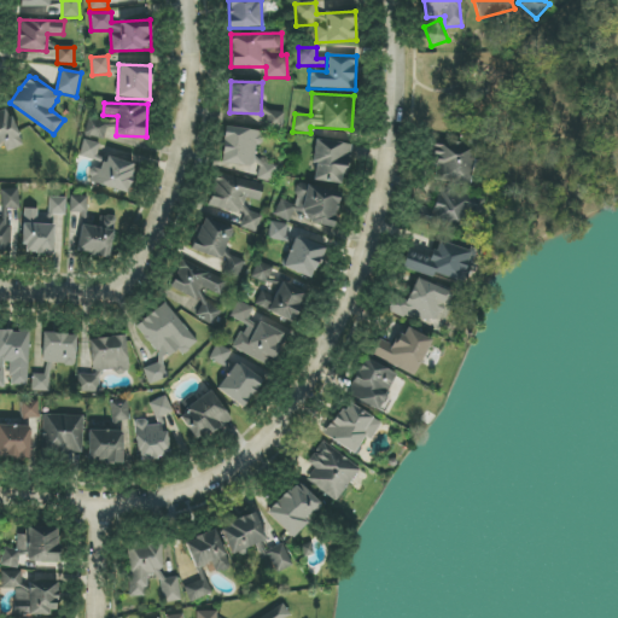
[(0,144),(4,143),(7,152),(23,146),(9,108),(0,110),(0,144)]
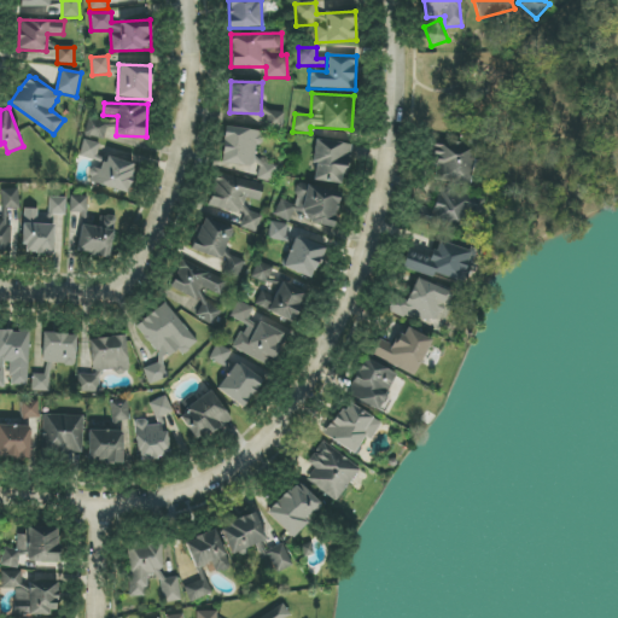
[(283,130),(285,114),(268,110),(266,128),(283,130)]
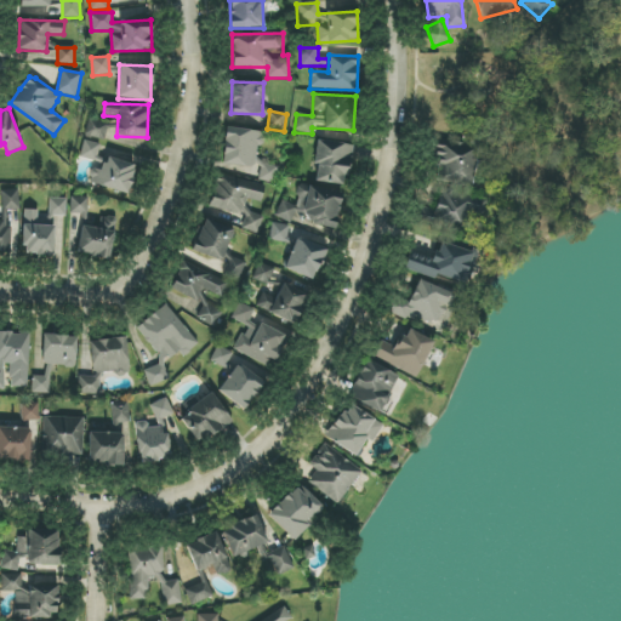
[(107,137),(106,130),(113,129),(112,119),(85,121),(87,138),(107,137)]
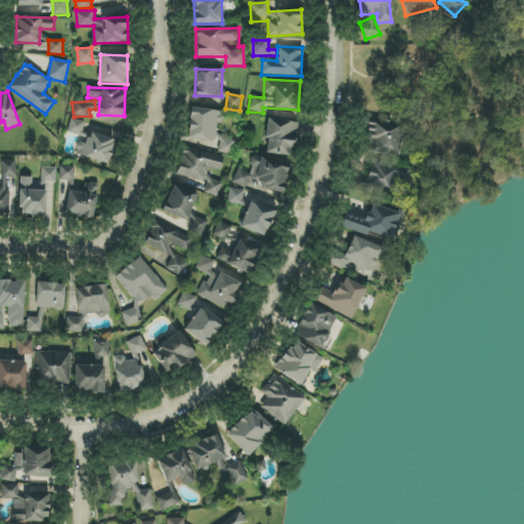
[(216,141),(216,123),(222,123),(222,110),(189,108),(188,140),(216,141)]
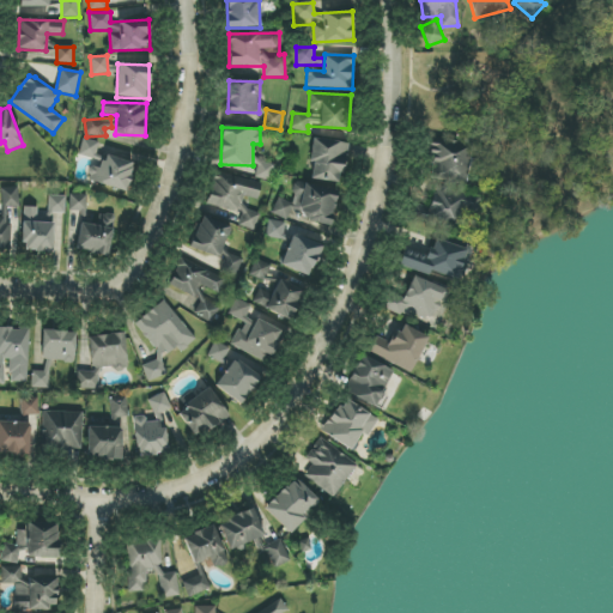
[(134,164),(97,153),(99,143),(84,138),(79,155),(95,159),(89,181),(126,192),(134,164)]
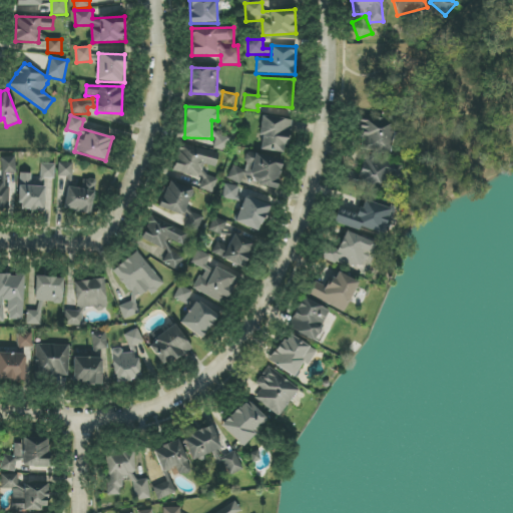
[(287,153),(291,118),(263,115),(259,150),(287,153)]
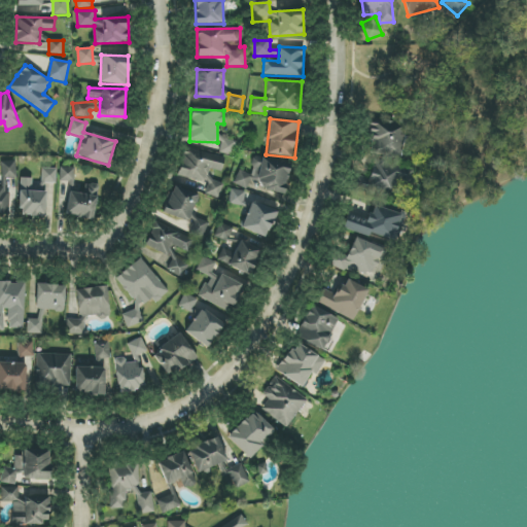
[(401,155),(403,124),(371,123),(370,154),(401,155)]
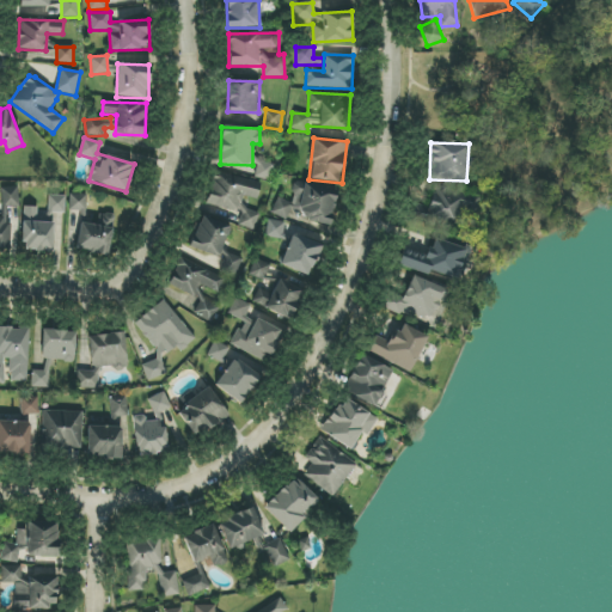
[(256,230),(259,213),(243,209),(245,197),(258,200),(262,183),(214,173),(207,207),(239,213),(237,226),(256,230)]
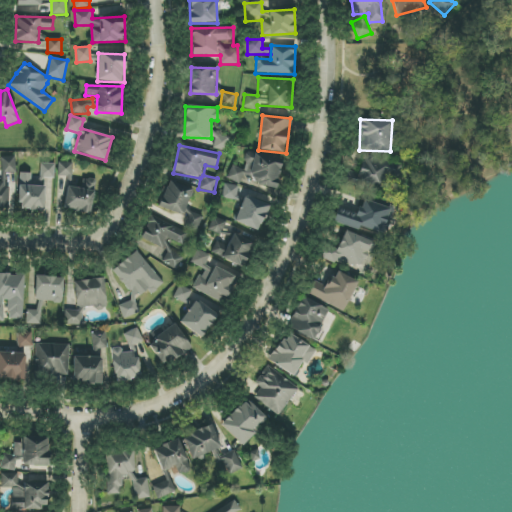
[(276,189),(282,159),(246,151),(242,168),(231,165),(228,179),(241,182),(242,175),(254,178),(253,184),(276,189)]
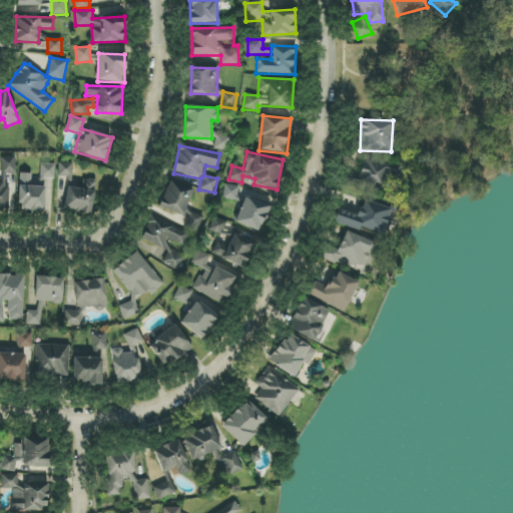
[(0,209),(8,209),(8,173),(16,173),(16,157),(1,156),(1,177),(0,177),(0,209)]
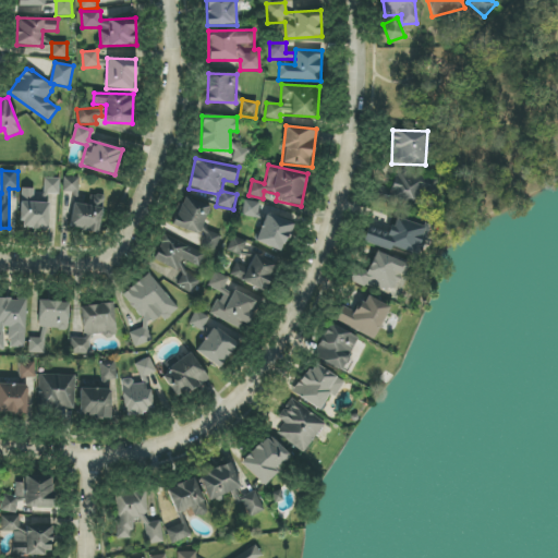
[(407,189),(401,173),(388,178),(399,208),(436,195),(431,180),(407,189)]
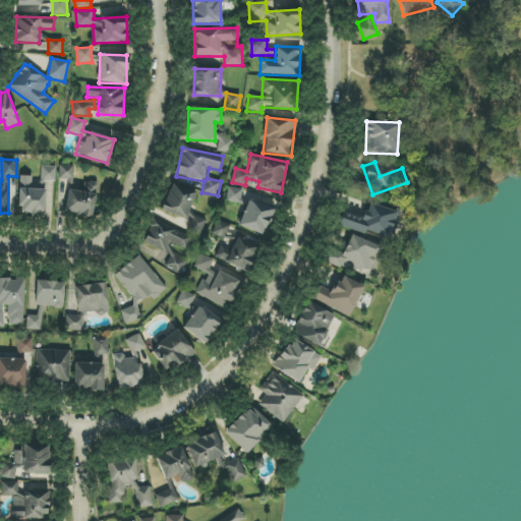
[(73,166),(59,165),(59,179),(73,179),(73,166)]
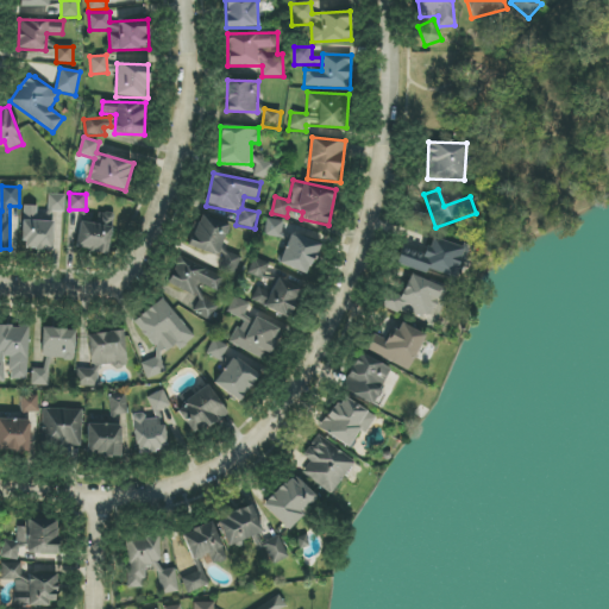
[(66,195),(48,195),(48,211),(66,212),(66,195)]
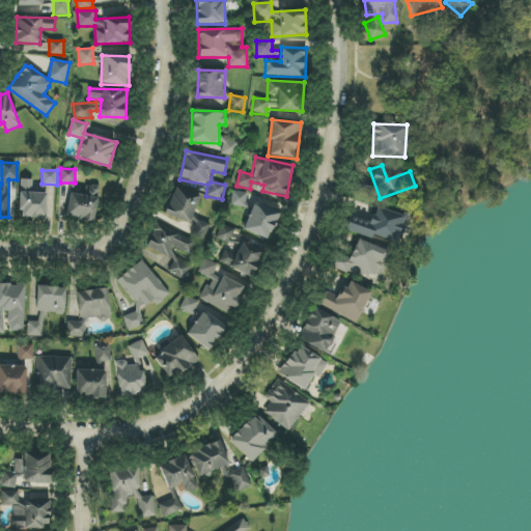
[(46,219),(47,194),(31,193),(32,179),(21,179),(20,218),(46,219)]
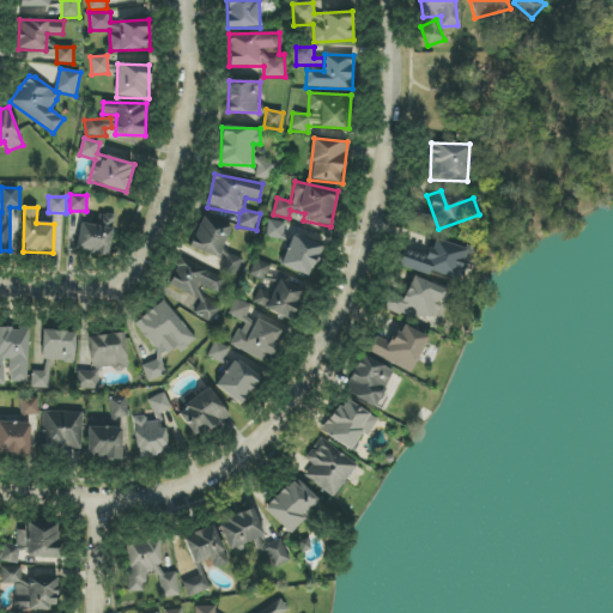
[(60,236),(61,214),(38,213),(37,222),(54,223),(54,236),(60,236)]
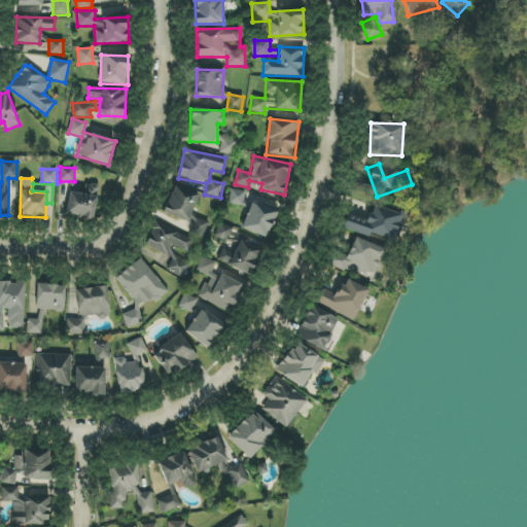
[(94,221),(99,185),(84,183),(82,194),(69,191),(65,216),(94,221)]
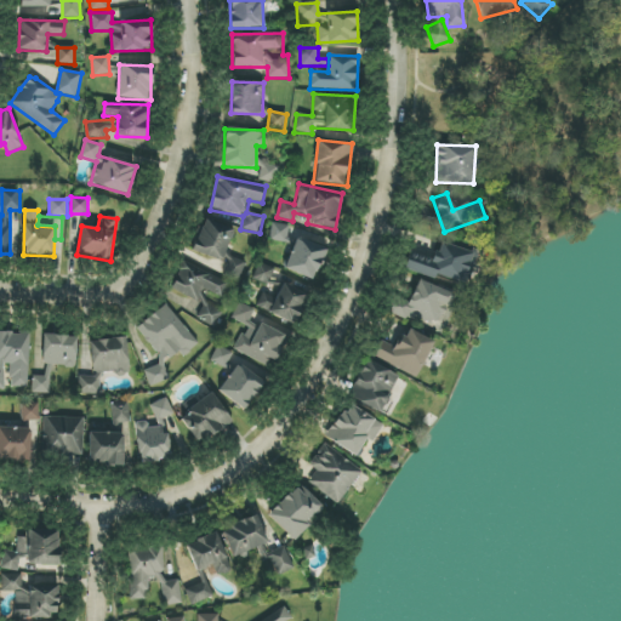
[(234,231),(206,218),(192,250),(220,263),(234,231)]
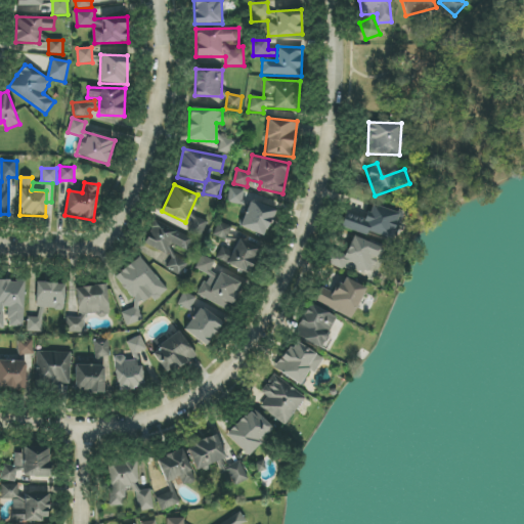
[(243,189),(228,188),(227,203),(243,203),(243,189)]
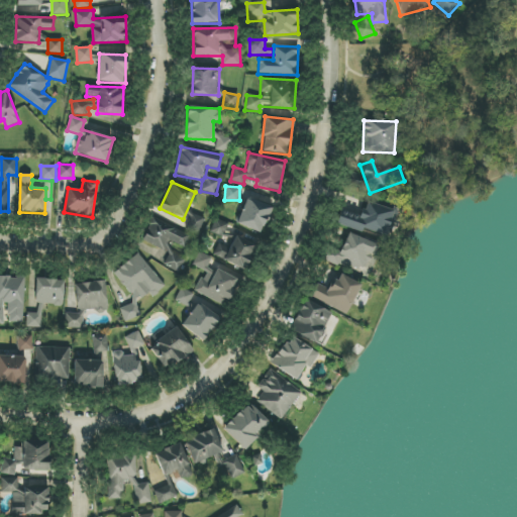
[(261,234),(273,206),(248,196),(236,223),(261,234)]
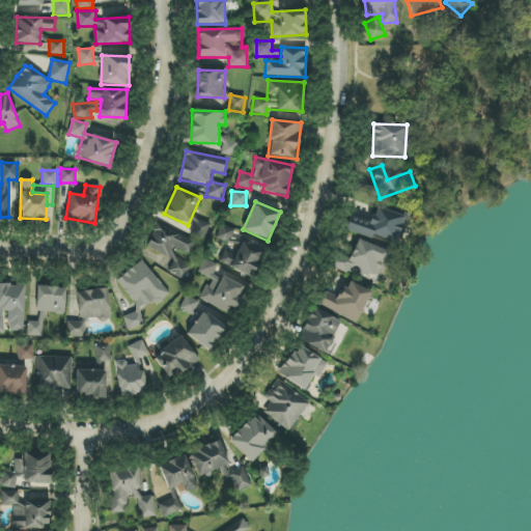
[(396,243),(404,215),(375,205),(370,223),(351,217),(345,230),(371,239),(372,235),(396,243)]
